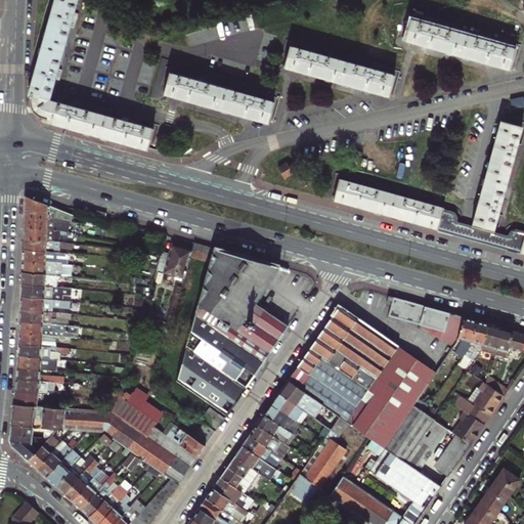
[(148,151),(154,131),(49,103),(77,0),(53,0),(30,89),(31,89),(30,97),(32,97),(32,99),(32,104),(33,108),(36,113),(38,116),(40,118),(43,120),(42,123),(49,125),(49,127),(75,134),(140,151),(140,149),(148,151)]
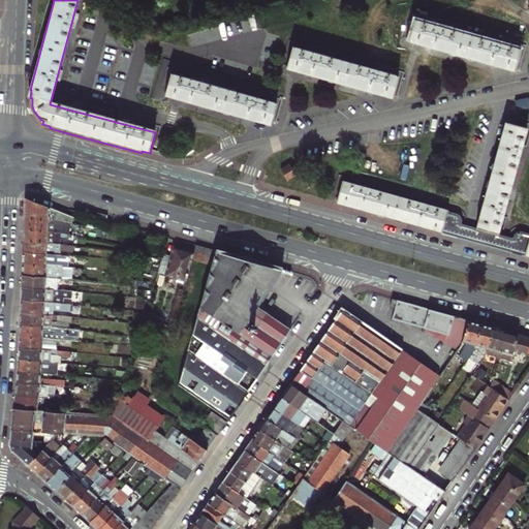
[(220,0),(218,3),(226,10),(232,2),(229,0),(220,0)]
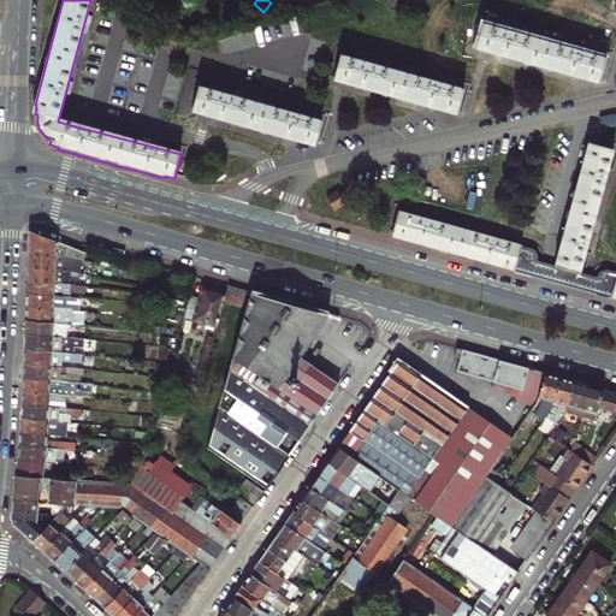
[(599,82),(605,58),(480,25),(474,48),(483,51),(481,53),(590,82),(590,80),(599,82)]
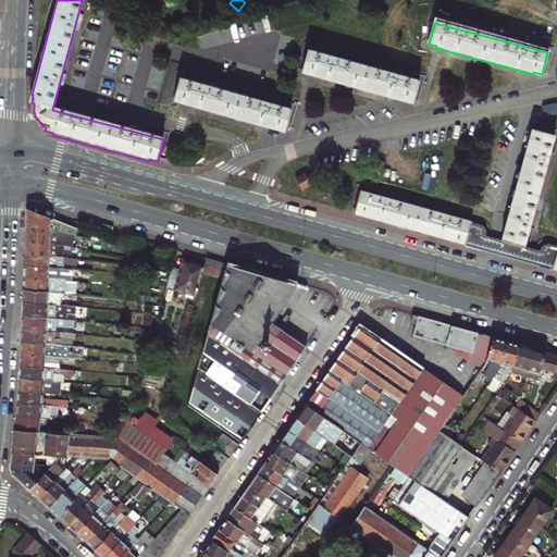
[(412,103),(418,82),(306,51),(300,73),(309,75),(308,77),(404,103),(404,101),(412,103)]
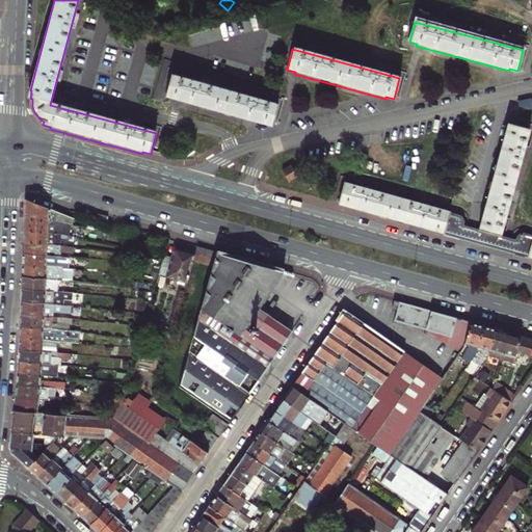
[(271,126),(277,106),(171,77),(166,97),(175,99),(174,101),(263,126),(263,124),(271,126)]
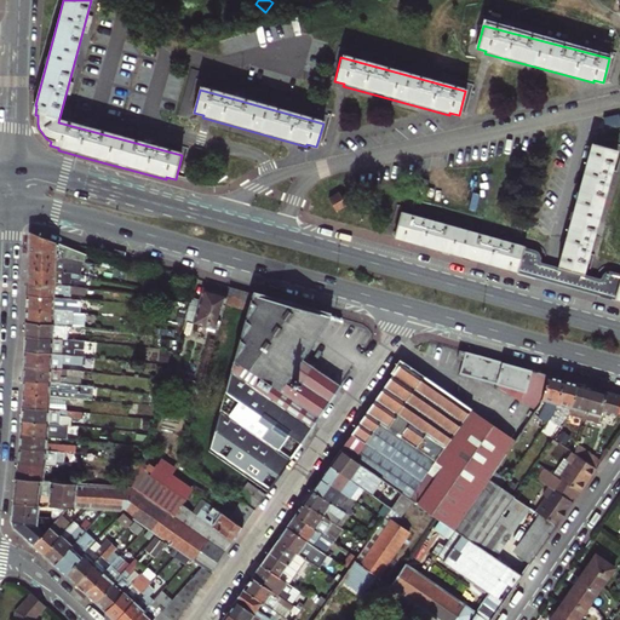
[(583,293),(591,267),(619,159),(619,151),(598,145),(596,155),(593,154),(577,210),(564,259),(557,286),(583,293)]
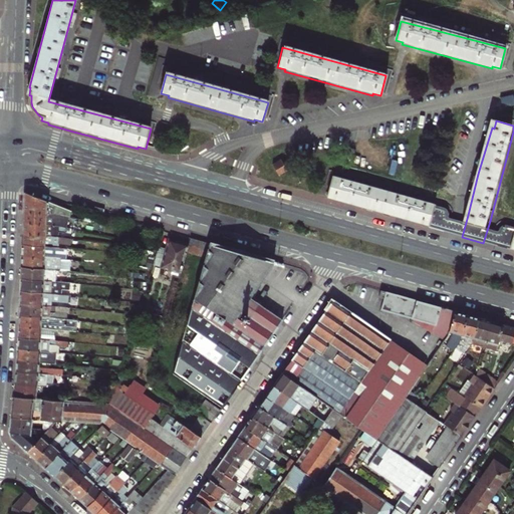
[(289,179),(291,177),(282,167),(281,169),(281,170),(275,175),(282,183),(288,178),(289,179)]
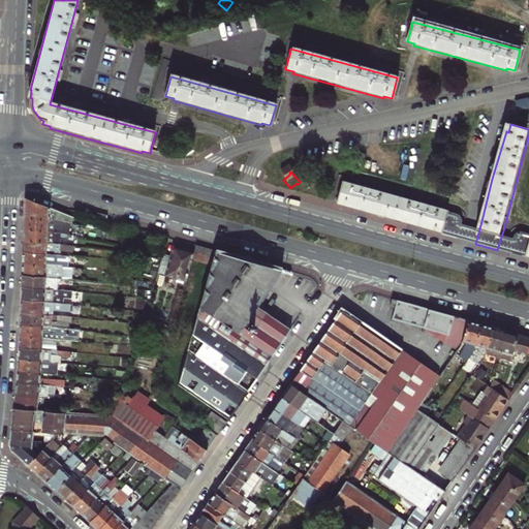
[(452,215),(453,213),(344,184),(338,205),(345,207),(345,208),(446,236),(446,237),(459,241),(463,225),(462,225),(462,221),(462,220),(461,218),(461,217),(452,215)]
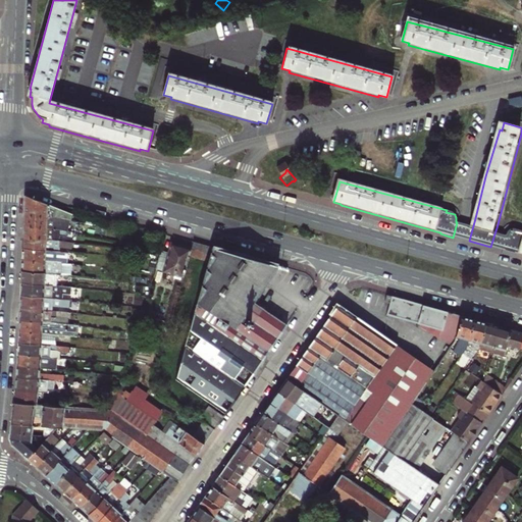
[(24,215),(61,218),(62,211),(58,209),(24,196),(24,215)]
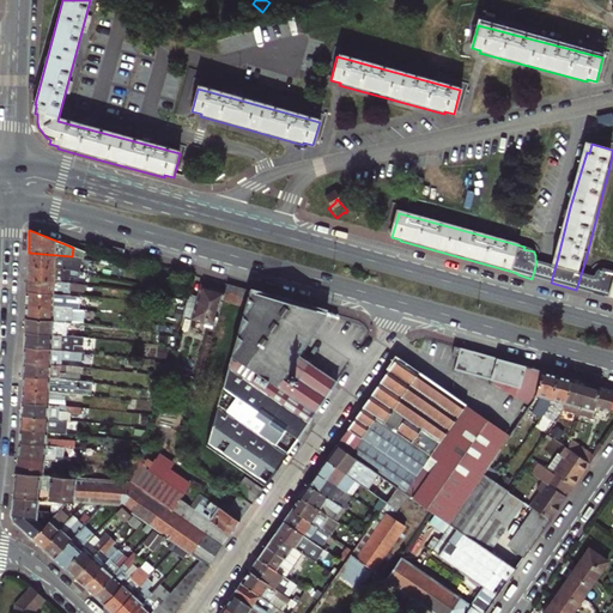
[(532,279),(551,283),(558,256),(525,247),(523,249),(534,252),(534,253),(535,255),(535,256),(535,261),(536,261),(532,279)]
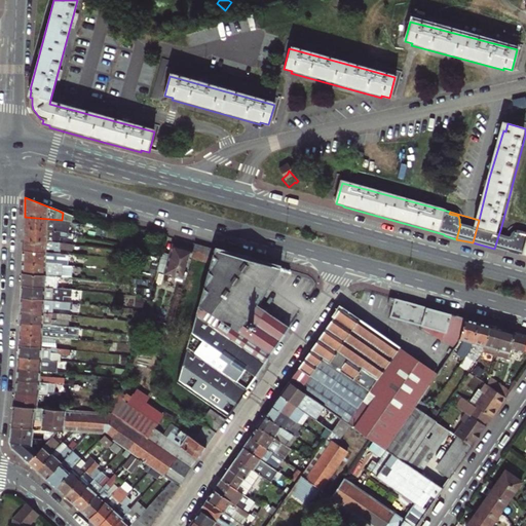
[(25,217),(24,229),(47,231),(69,235),(71,235),(71,230),(83,231),(83,223),(62,220),(25,217)]
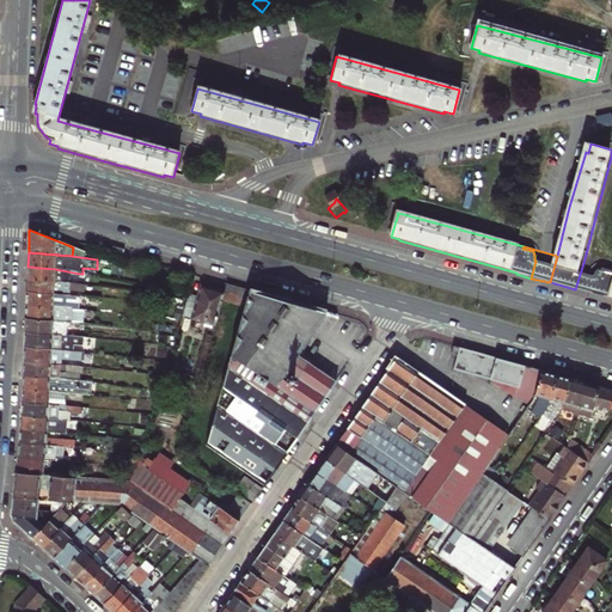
[(575,289),(593,294),(597,279),(599,279),(599,276),(601,274),(603,273),(606,271),(607,271),(611,273),(611,270),(583,263),(575,289)]
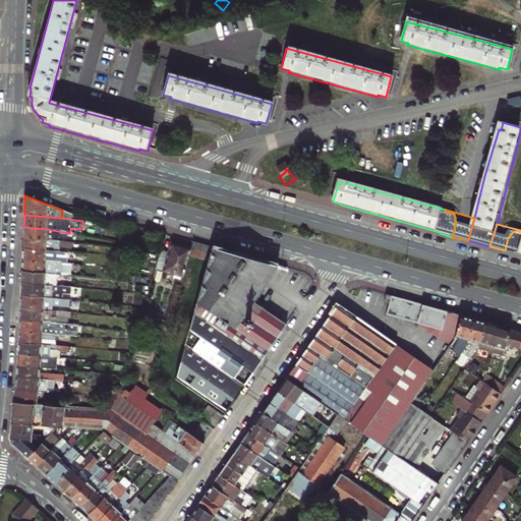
[(47,229),(23,227),(23,237),(59,241),(59,236),(68,237),(68,233),(47,229)]
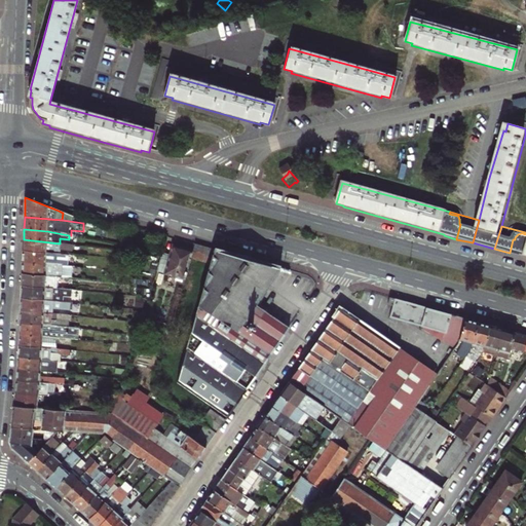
[(525,234),(522,233),(521,233),(518,234),(517,235),(515,237),(515,239),(513,239),(510,253),(525,257),(525,234)]
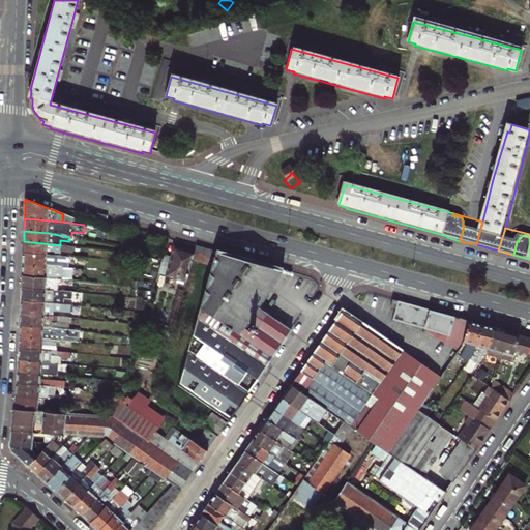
[(60,245),(24,241),(23,253),(59,257),(59,252),(68,253),(68,246),(60,245)]
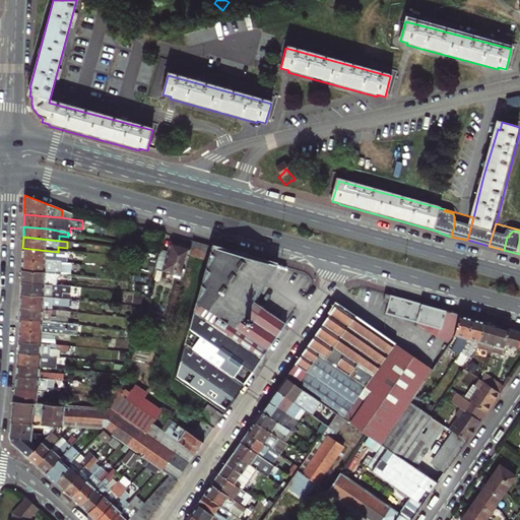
[(195,258),(199,244),(192,242),(191,248),(189,256),(195,258)]
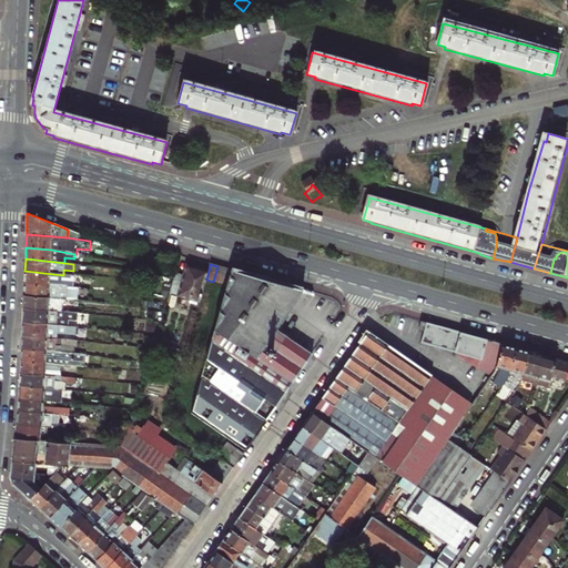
[(174,280),(173,285),(170,295),(199,304),(206,280),(209,271),(186,265),(184,275),(175,273),(174,280)]
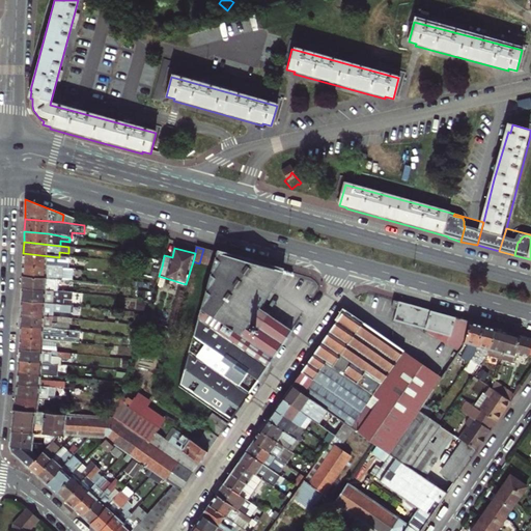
[(210,250),(203,249),(199,263),(205,264),(210,250)]
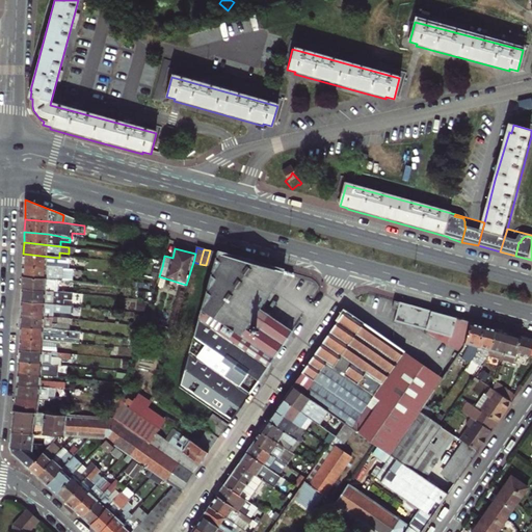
[(216,253),(210,250),(206,265),(212,267),(216,253)]
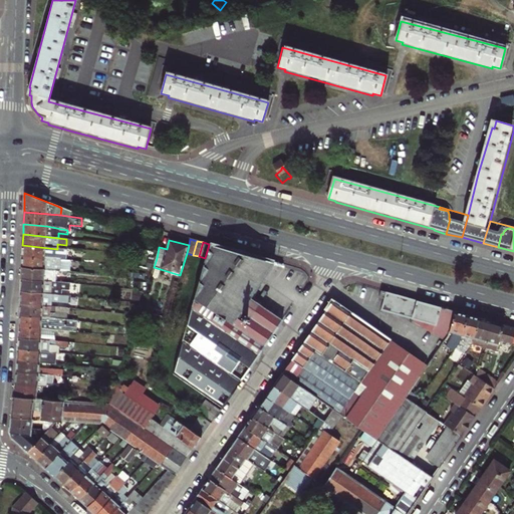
[(209,244),(205,258),(174,371),(223,407),(283,321),(250,297),(275,262),(209,244)]
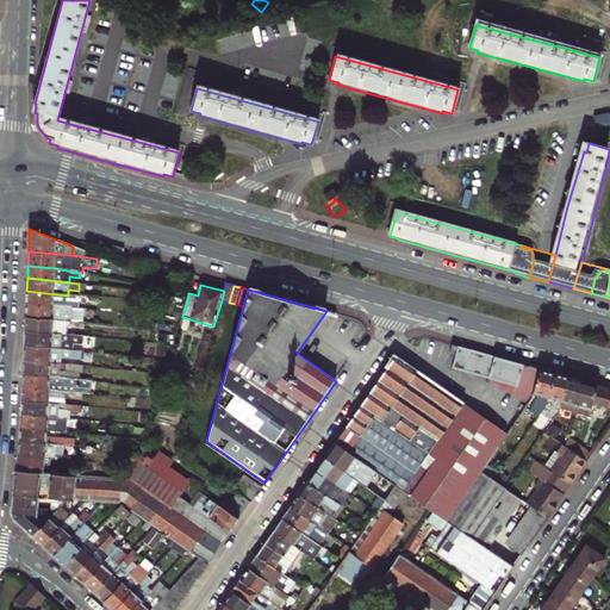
[(68,296),(26,291),(26,303),(68,307),(68,302),(114,306),(114,299),(68,296)]
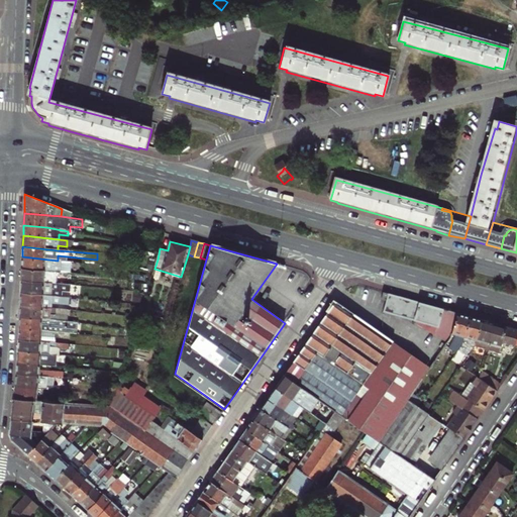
[(22,256),(21,269),(43,271),(44,267),(72,269),(72,262),(58,261),(22,256)]
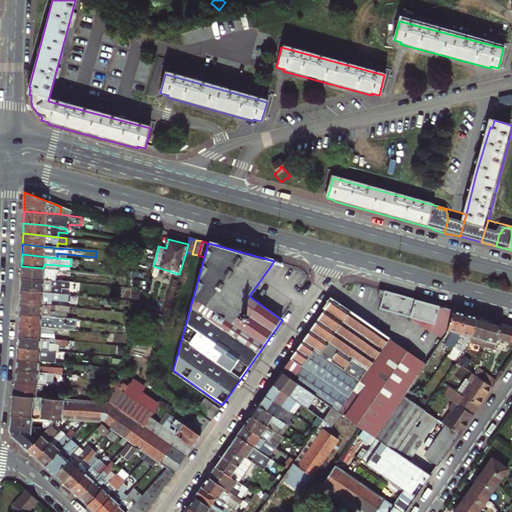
[(20,278),(43,280),(43,275),(54,276),(54,269),(43,268),(21,266),(20,278)]
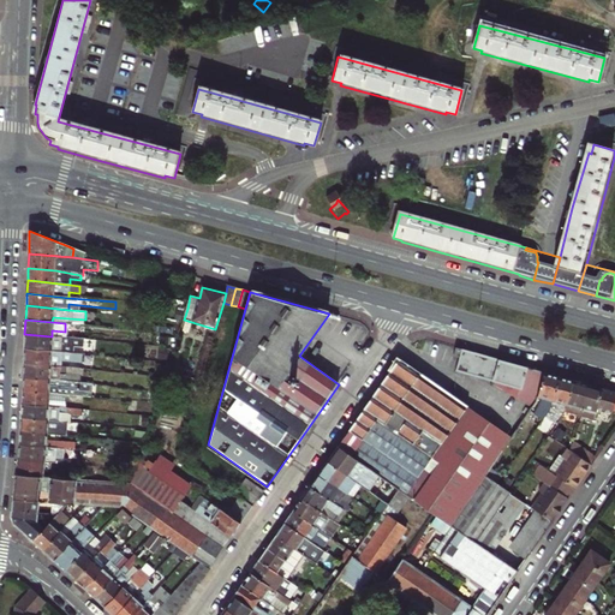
[(85,340),(52,336),(24,334),(24,350),(60,352),(61,346),(85,348),(85,340)]
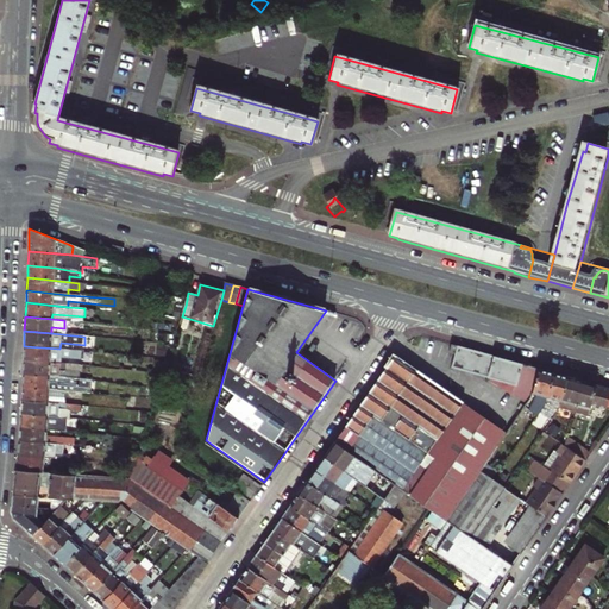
[(490,378),(491,378),(523,387),(529,366),(451,345),(450,352),(456,353),(452,368),(490,378)]
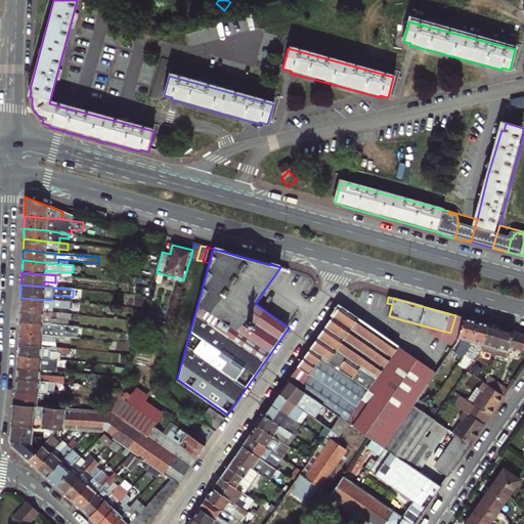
[(51,300),(20,298),(19,310),(43,313),(43,306),(57,308),(57,301),(51,300)]
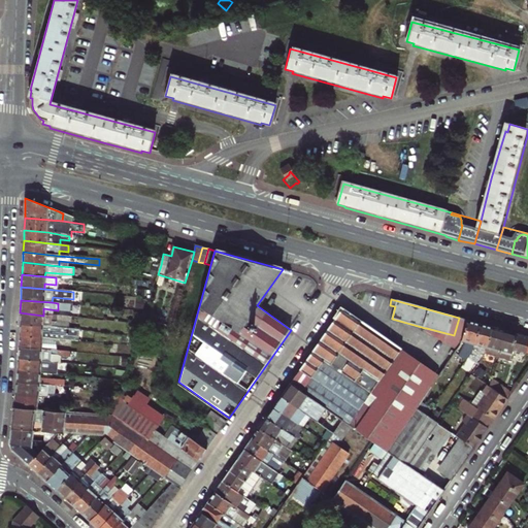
[(417,408),(439,374),(343,307),(291,383),(319,403),(323,405),(342,420),(352,426),(373,441),(389,452),(408,466),(438,423),(427,416),(417,408)]
